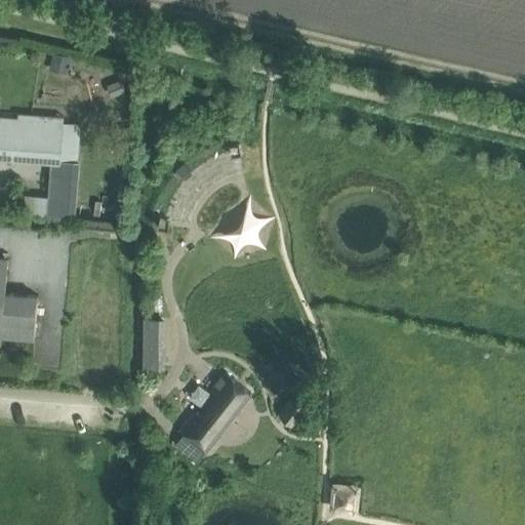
[(0,154),(52,158),(78,160),(79,159),(81,127),(81,123),(65,122),(34,120),(34,113),(19,112),(19,119),(0,117),(0,154)]
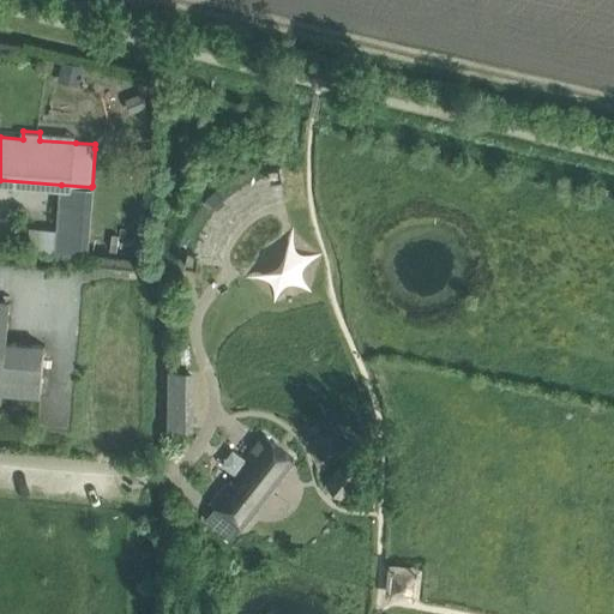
[(29,250),(88,254),(92,204),(60,200),(58,229),(30,227),(29,250)]
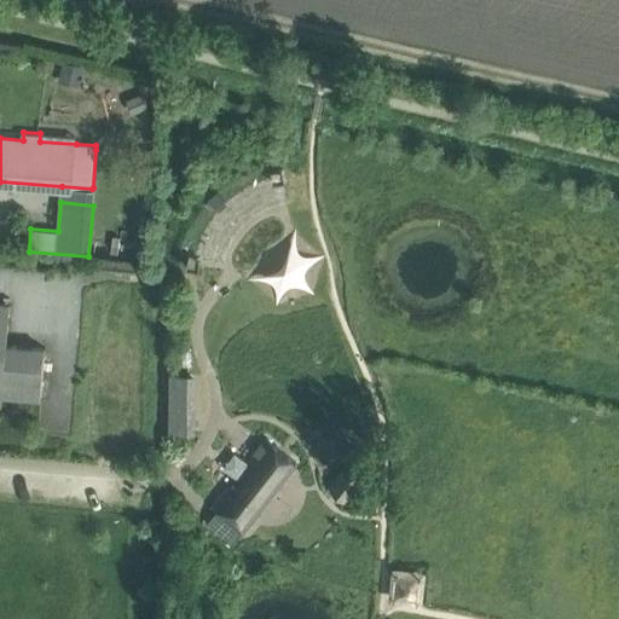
[(0,403),(3,403),(3,393),(41,397),(46,347),(7,343),(11,304),(0,301),(0,403)]
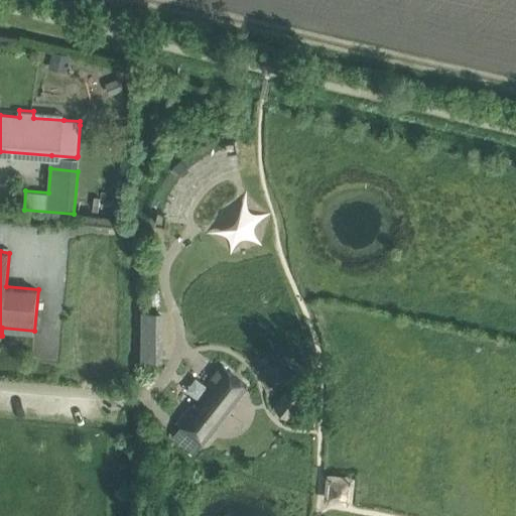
[(180,425),(172,435),(195,452),(249,385),(222,364),(207,383),(211,385),(195,405),(191,403),(176,421),(180,425)]
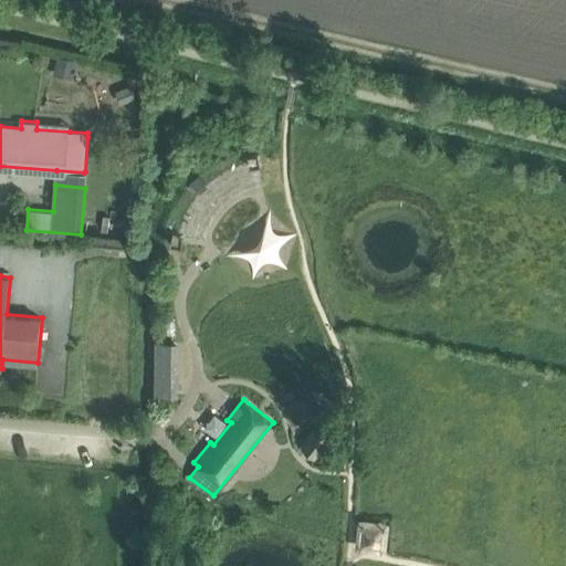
[(312,432),(302,444),(317,456),(327,443),(323,440),(328,433),(321,428),(315,436),(312,432)]
